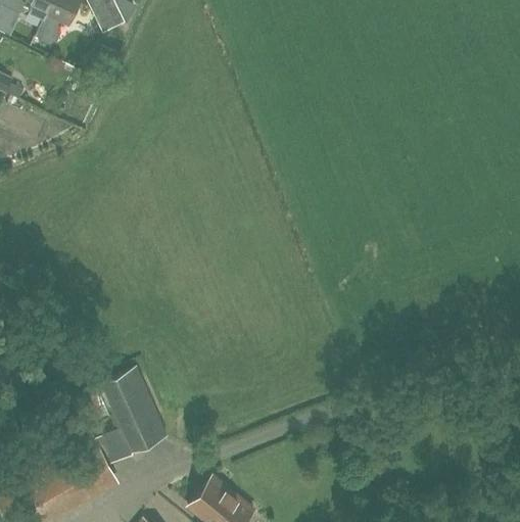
[(0,0),(0,30),(0,31),(14,1),(12,0),(0,0)]
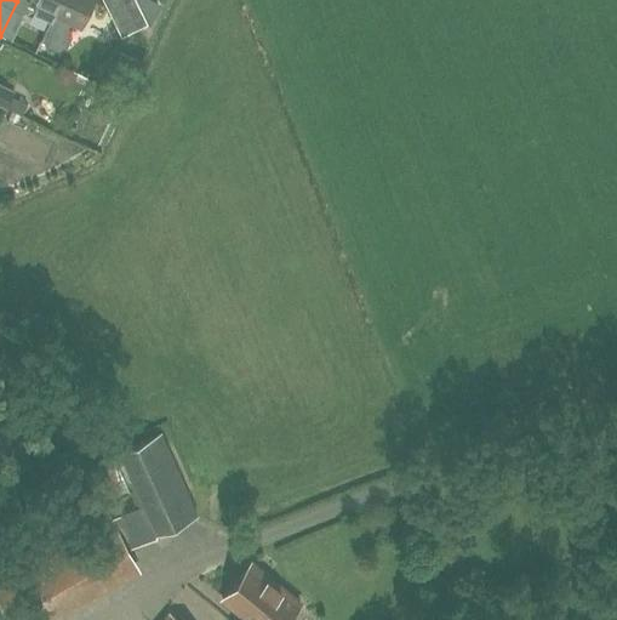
[(53,21),(63,0),(30,0),(29,3),(39,7),(36,12),(53,20),(53,21)]
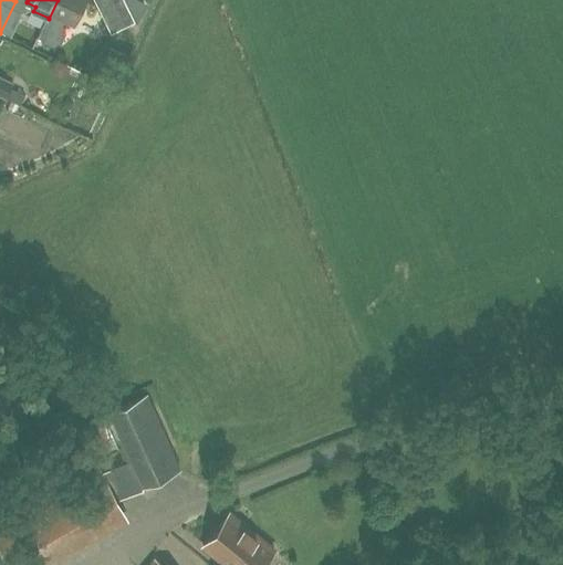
[(58,0),(49,19),(49,18),(39,41),(58,50),(63,48),(68,38),(63,28),(66,20),(75,24),(86,0),(58,0)]
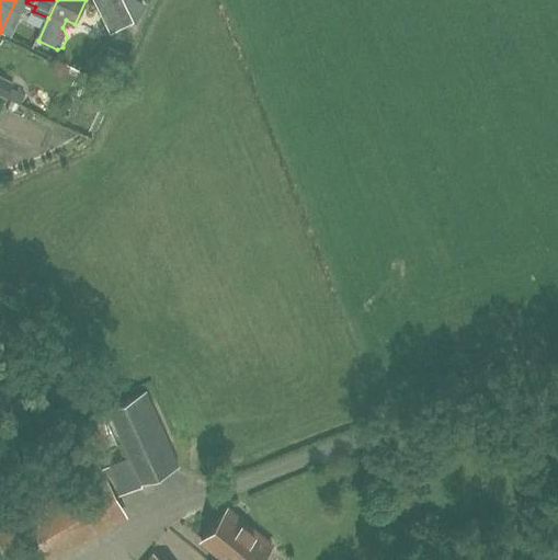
[(124,0),(122,0),(113,6),(125,29),(136,24),(124,0)]
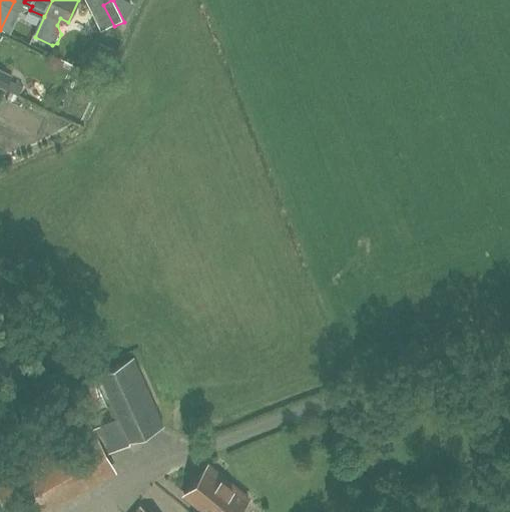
[(14,1),(0,30),(11,35),(25,6),(14,1)]
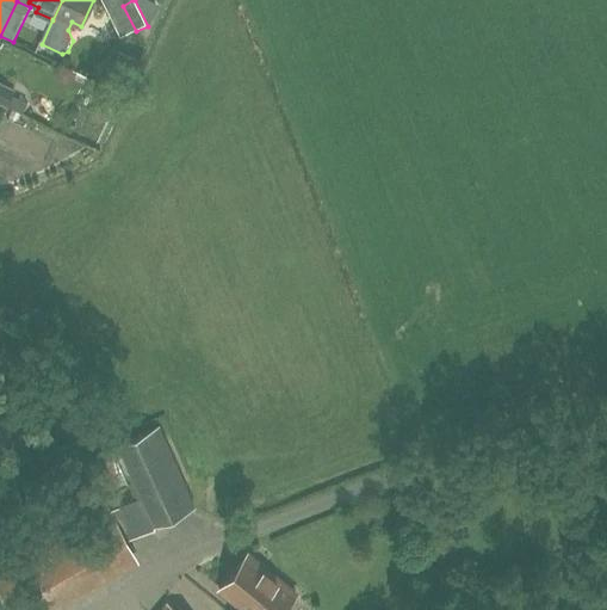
[(123,6),(111,11),(109,12),(122,38),(136,31),(123,6)]
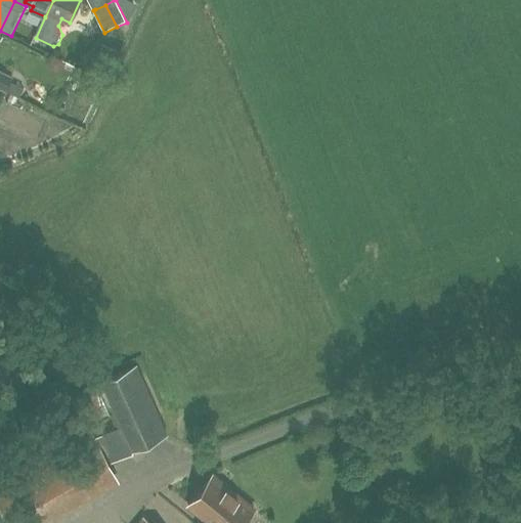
[(13,78),(0,71),(0,89),(6,93),(7,92),(20,98),(25,89),(11,83),(13,78)]
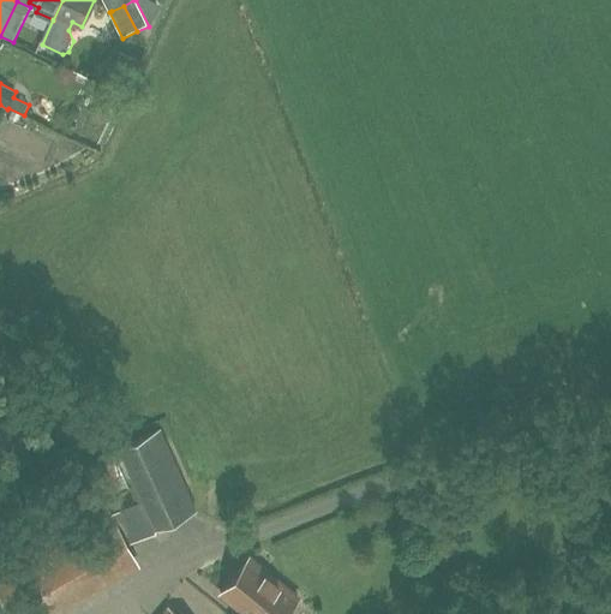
[(0,579),(0,595),(10,613),(59,613),(142,568),(130,546),(157,534),(156,531),(199,512),(162,429),(97,458),(121,512),(113,514),(0,579)]
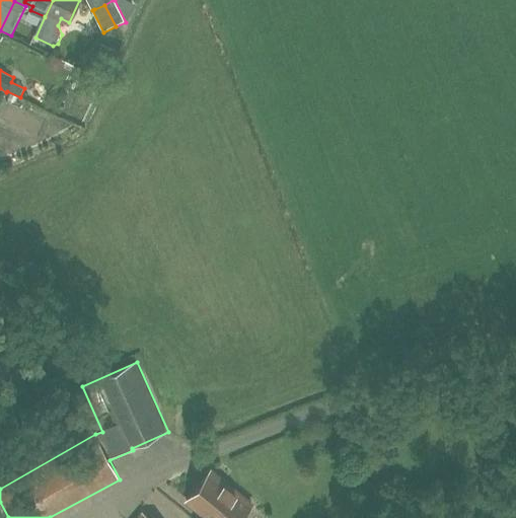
[(177,432),(186,429),(179,410),(170,413),(177,432)]
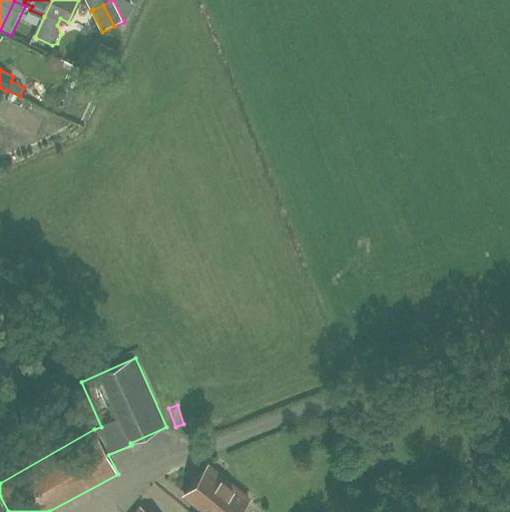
[(210,467),(186,497),(205,511),(240,511),(250,500),(210,467)]
